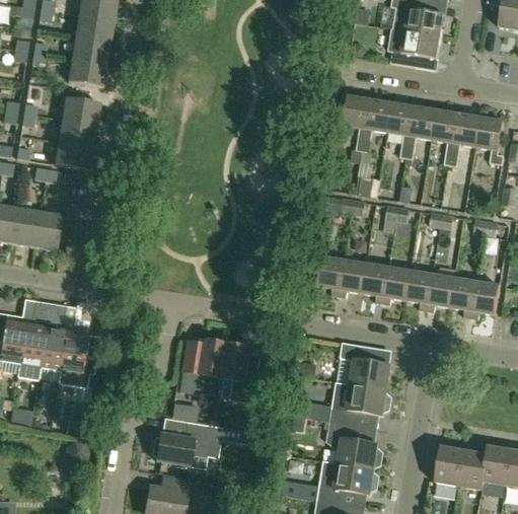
[(21,6),(33,8),(34,0),(22,0),(21,6)]
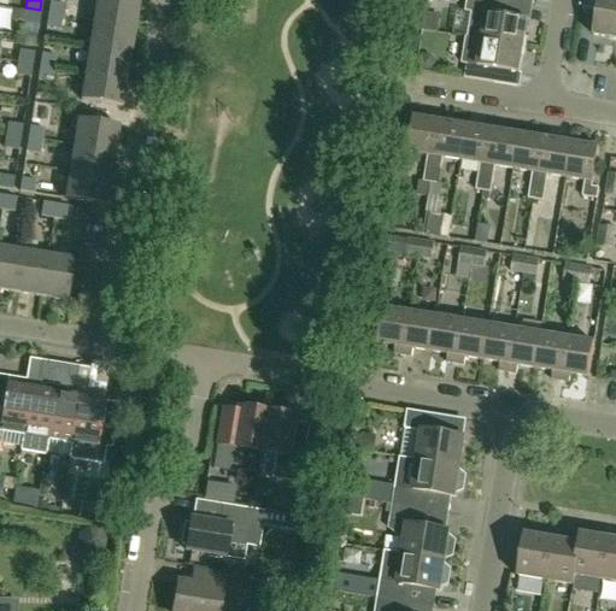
[(48,0),(47,10),(62,12),(80,15),(82,1),(76,0),(63,0),(48,0)]
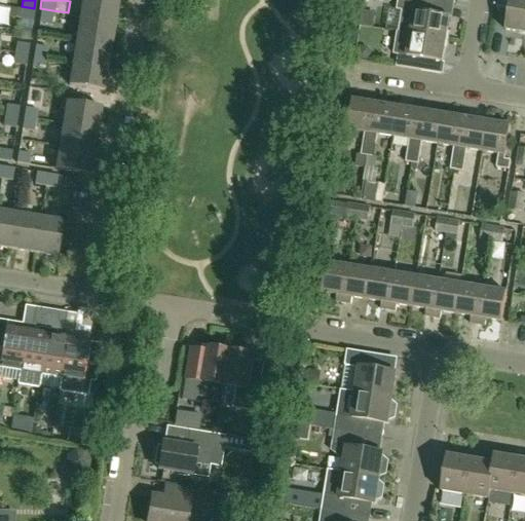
[(114,21),(117,0),(80,0),(78,14),(114,21)]
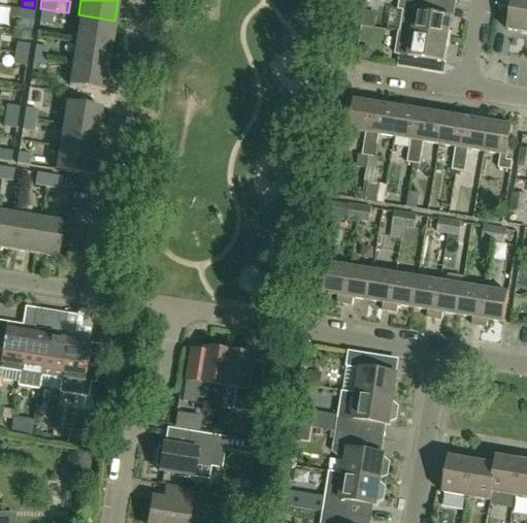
[(447,36),(450,13),(431,10),(432,0),(398,0),(397,6),(402,6),(399,28),(410,30),(447,36)]
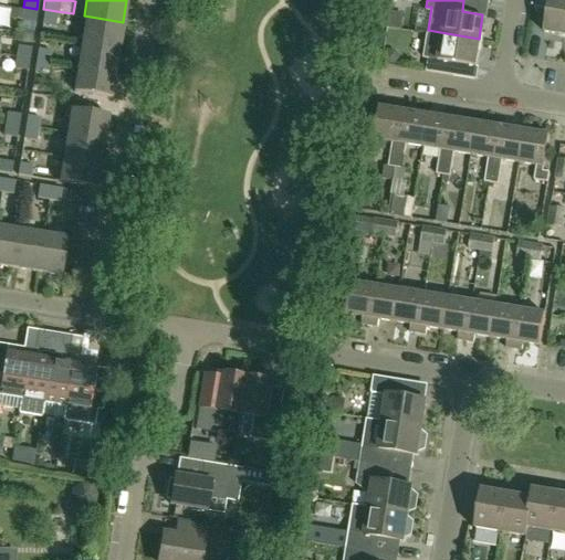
[(564,31),(564,0),(534,0),(533,4),(546,7),(543,28),(564,31)]
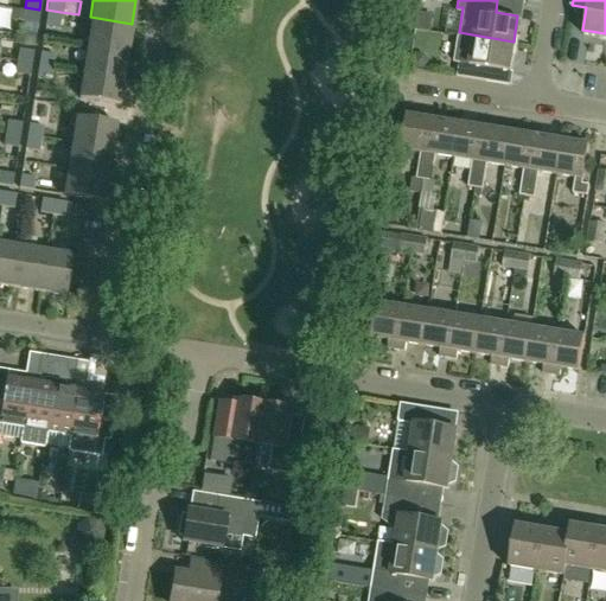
[(24,17),(25,8),(13,6),(11,14),(24,17)]
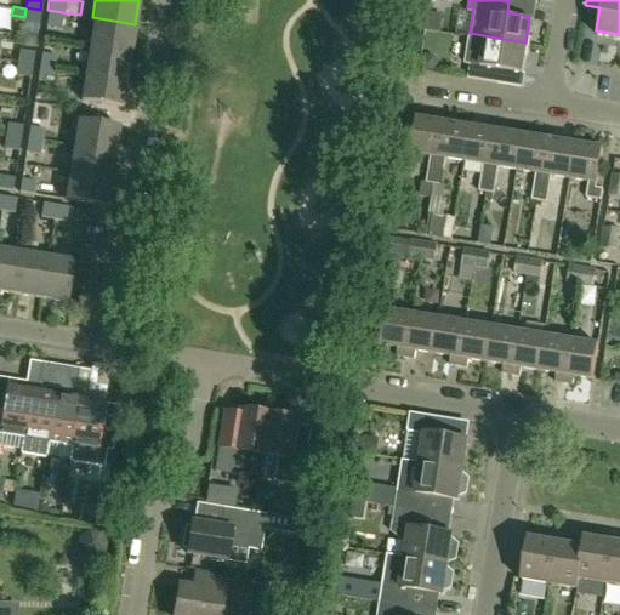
[(38,22),(40,10),(26,7),(26,9),(24,17),(23,20),(38,22)]
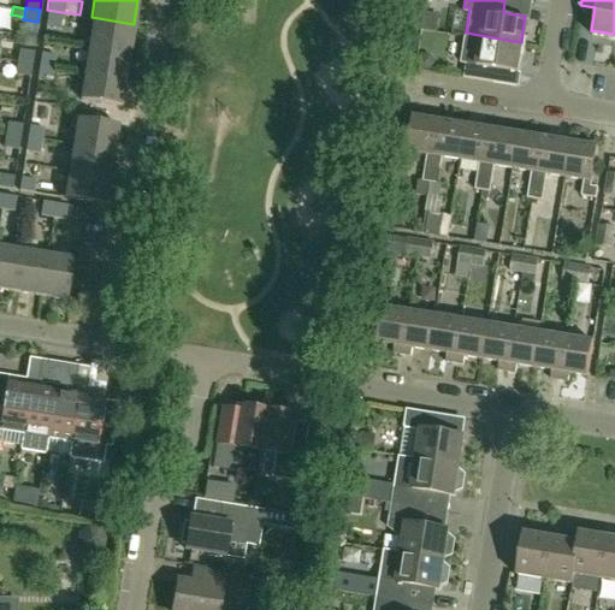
[(59,25),(61,12),(47,10),(45,23),(59,25)]
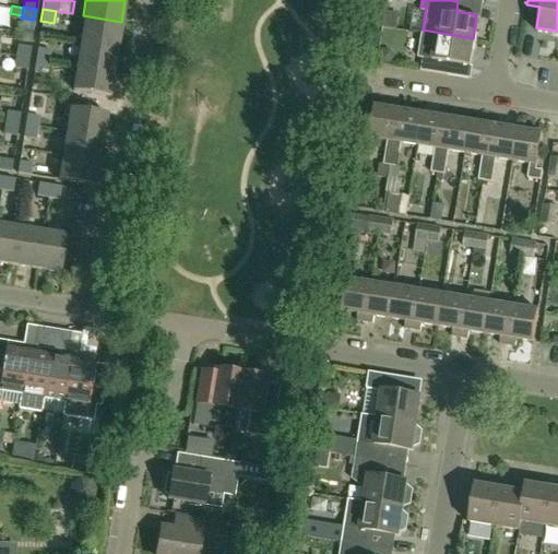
[(117,45),(121,22),(83,15),(80,38),(117,45)]
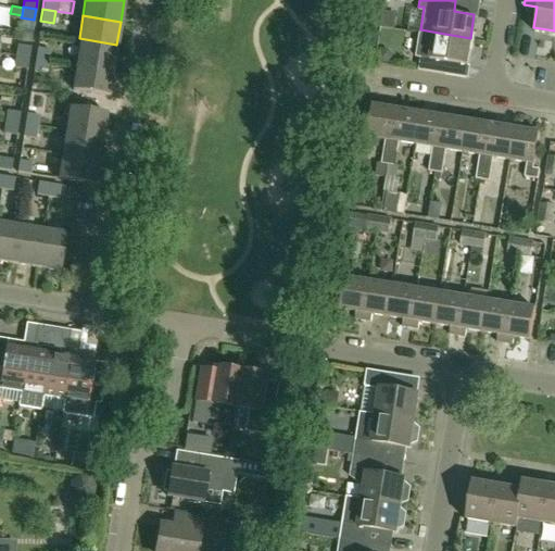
[(466,62),(470,38),(432,32),(429,54),(419,53),(417,66),(444,71),(446,59),(466,62)]
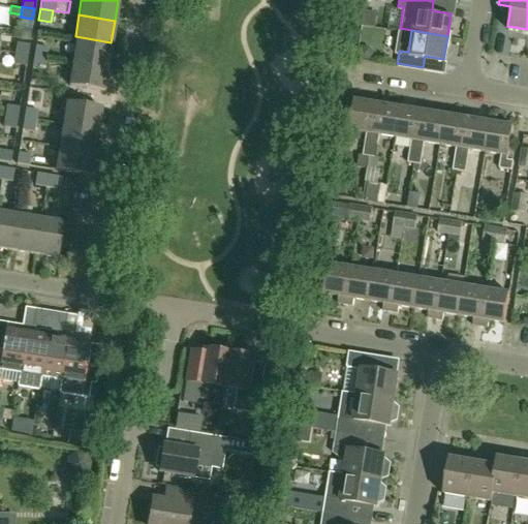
[(107,64),(111,42),(75,36),(71,59),(107,64)]
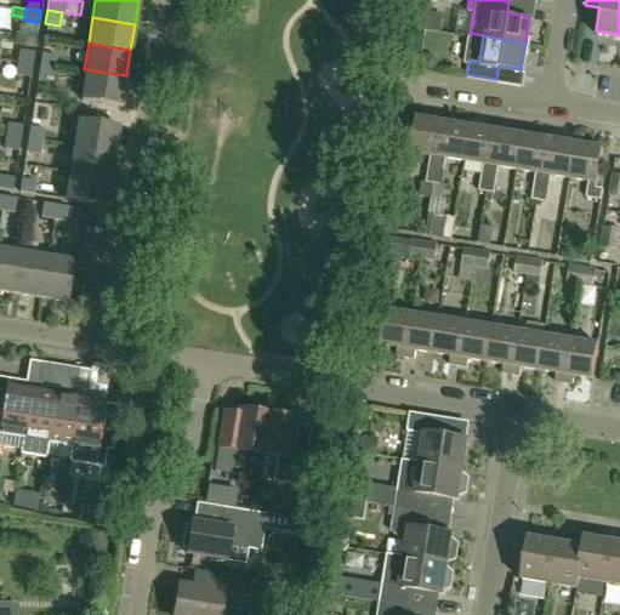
[(17,58),(32,61),(34,49),(20,46),(17,58)]
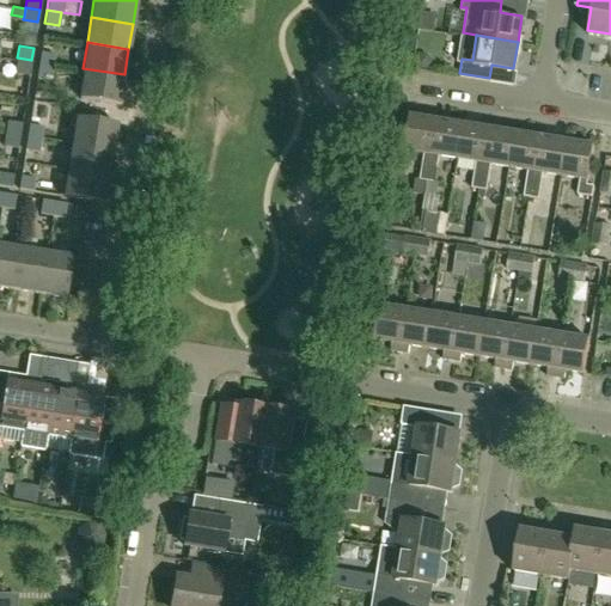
[(38,61),(53,63),(55,51),(40,49),(38,61)]
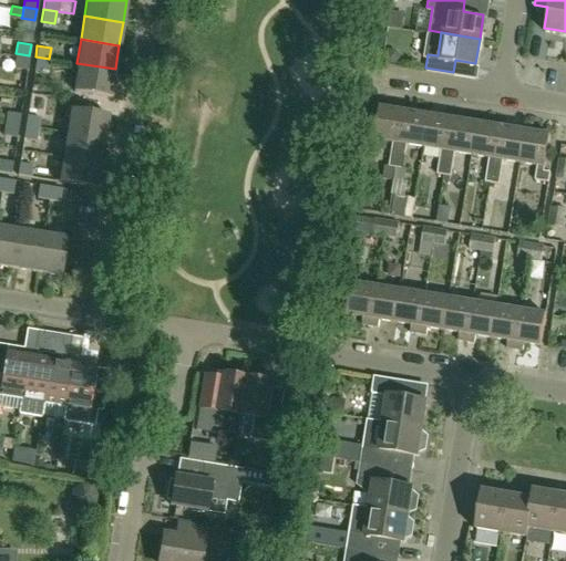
[(397,62),(399,54),(392,47),(384,45),(382,60),(397,62)]
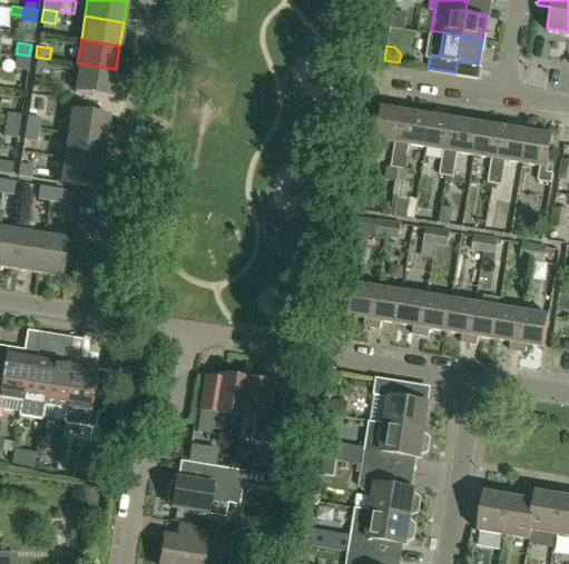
[(28,68),(29,56),(16,53),(15,66),(28,68)]
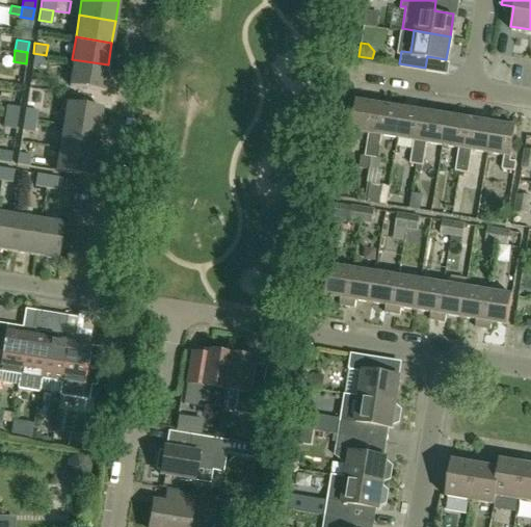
[(44,66),(46,55),(33,53),(31,64),(44,66)]
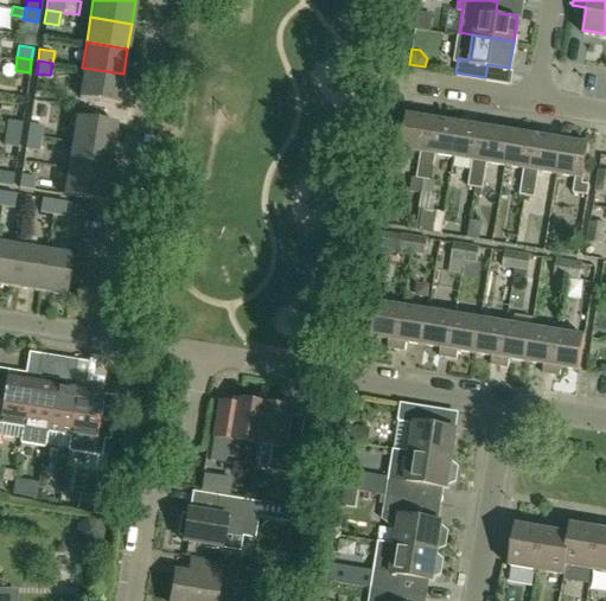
[(119,100),(123,74),(82,68),(78,94),(119,100)]
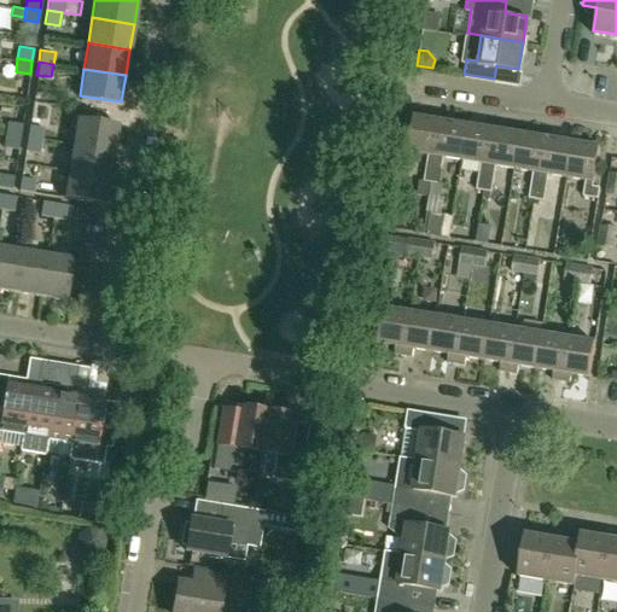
[(48,123),(68,124),(69,105),(50,104),(48,123)]
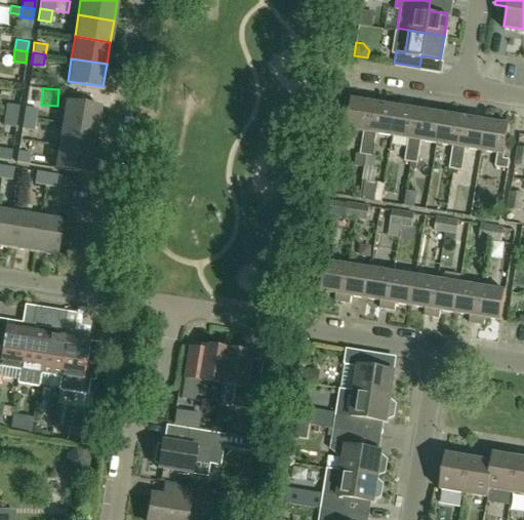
[(366,152),(374,100),(351,96),(347,125),(363,128),(359,151),(366,152)]
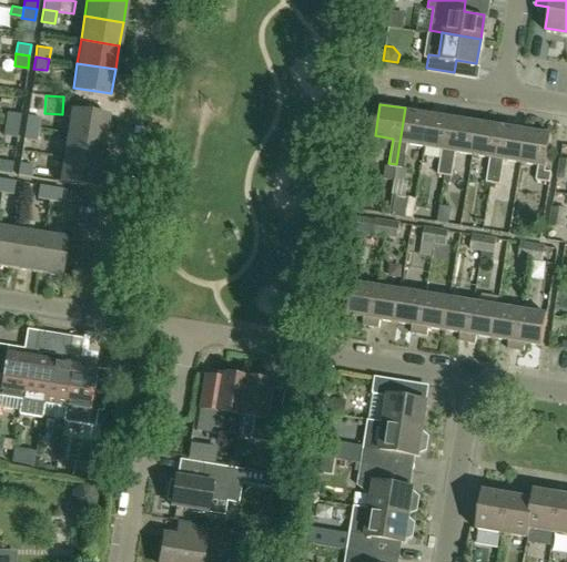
[(104,136),(109,112),(70,106),(67,130),(104,136)]
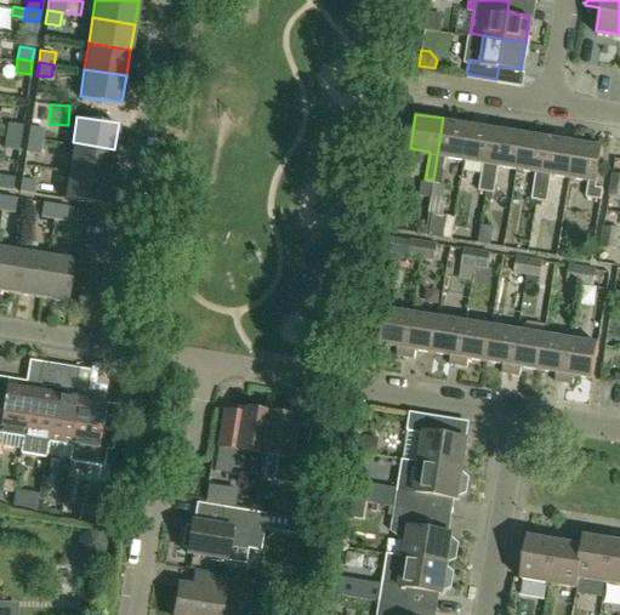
[(464,158),(468,123),(443,118),(433,180),(441,181),(444,154),(464,158)]
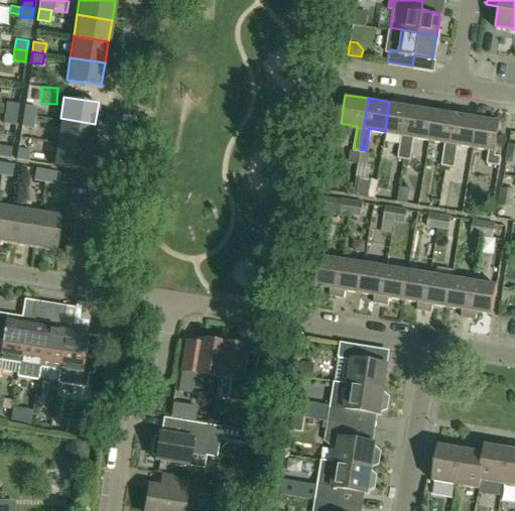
[(7,99),(5,110),(16,112),(18,101),(7,99)]
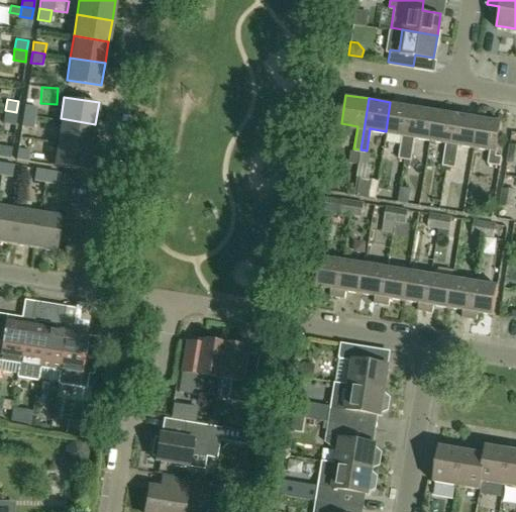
[(22,113),(34,115),(36,104),(24,102),(22,113)]
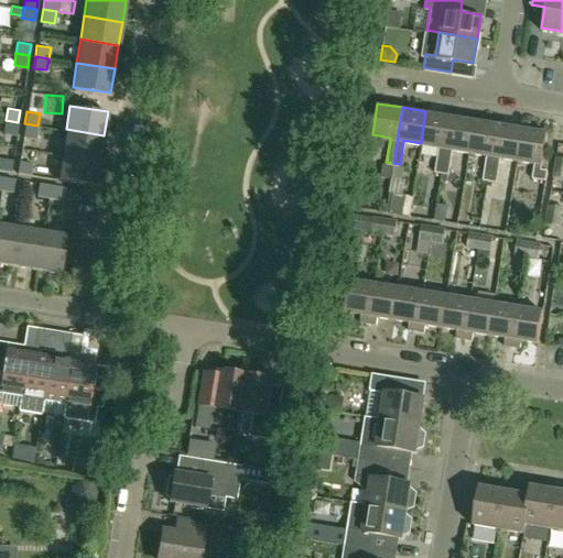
[(441,171),(450,115),(425,111),(421,143),(437,145),(434,170),(441,171)]
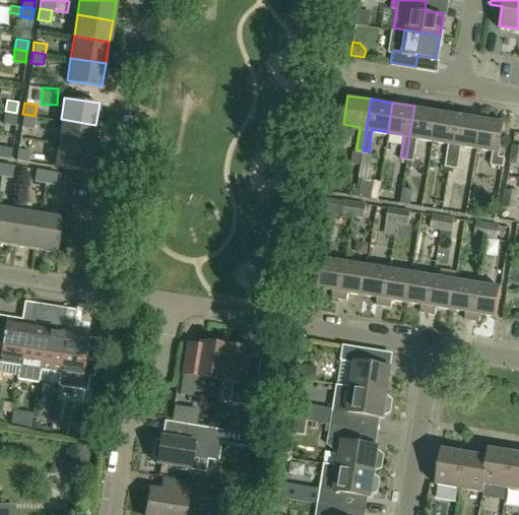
[(432,139),(437,110),(414,106),(406,157),(412,158),(416,136),(432,139)]
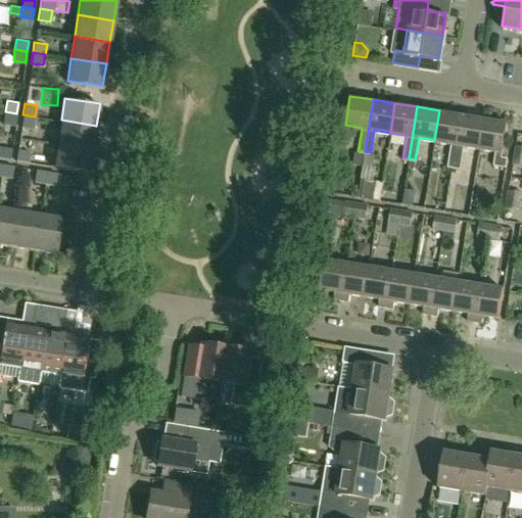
[(453,166),(461,113),(439,110),(434,140),(451,142),(446,165),(453,166)]
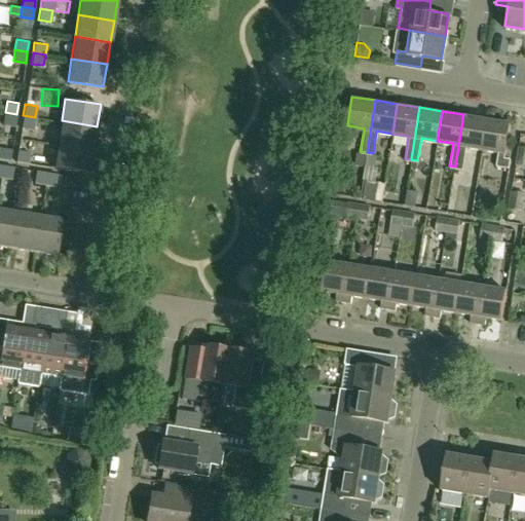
[(16,114),(5,112),(3,122),(15,124),(16,114)]
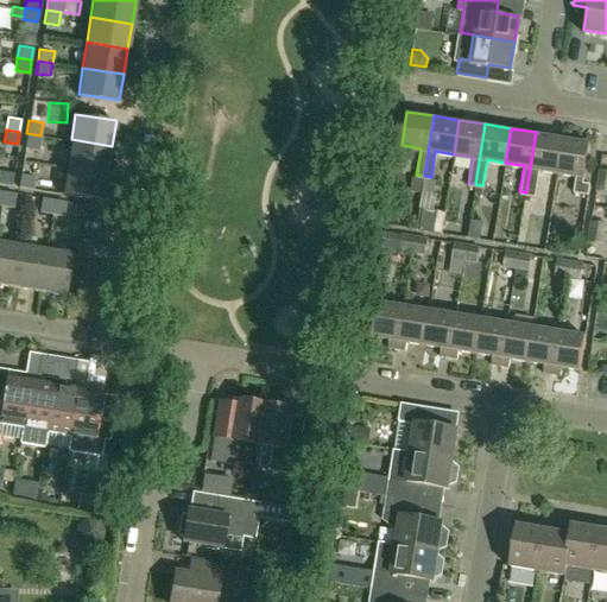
[(557,171),(562,137),(536,132),(526,192),(535,194),(538,168),(557,171)]
